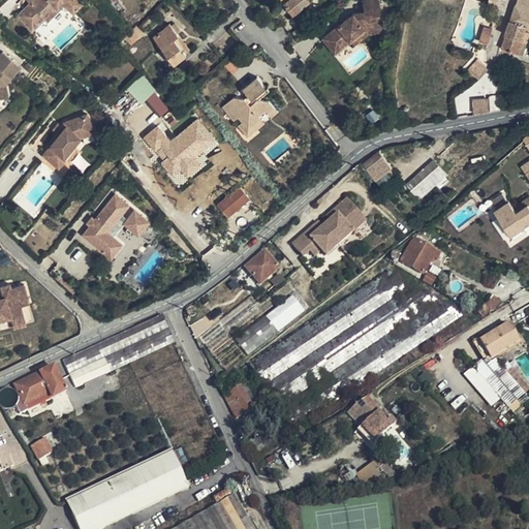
[(26,0),(30,3),(20,14),(24,18),(21,21),(29,29),(42,16),(53,4),(58,9),(64,2),(73,11),(84,2),(82,0),(26,0)]
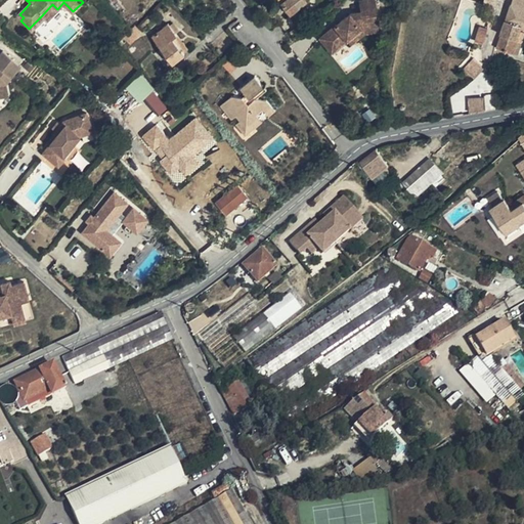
[(276,0),(293,18),(304,10),(301,6),(307,2),(306,0),(276,0)]
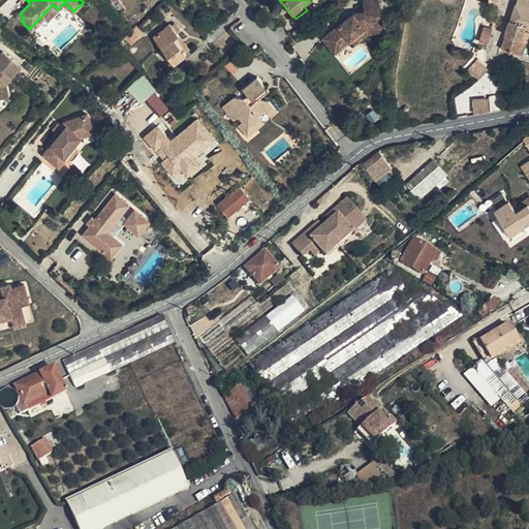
[(351,12),(329,32),(342,48),(365,29),(368,33),(384,30),(379,0),(367,0),(363,1),(364,10),(351,12)]
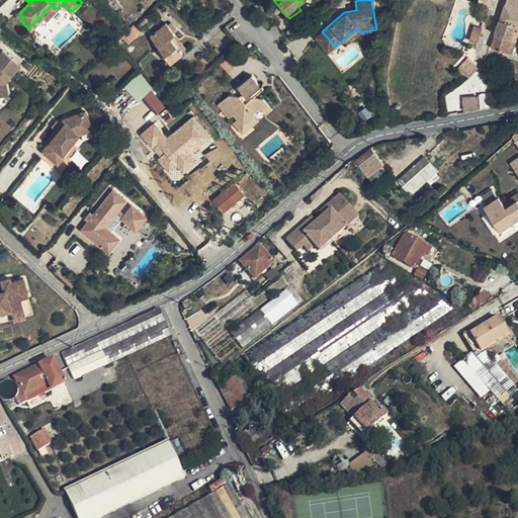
[(517,0),(506,0),(491,48),(507,53),(511,41),(516,25),(517,25),(517,0)]
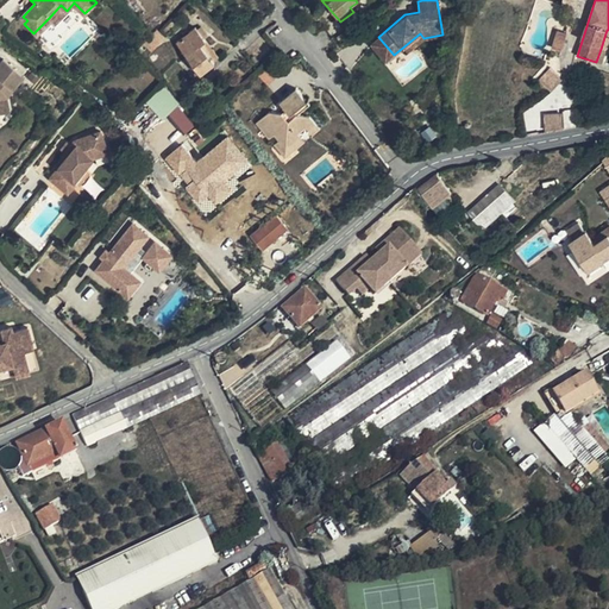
[(61,5),(49,18),(51,22),(55,24),(68,12),(67,11),(61,5)]
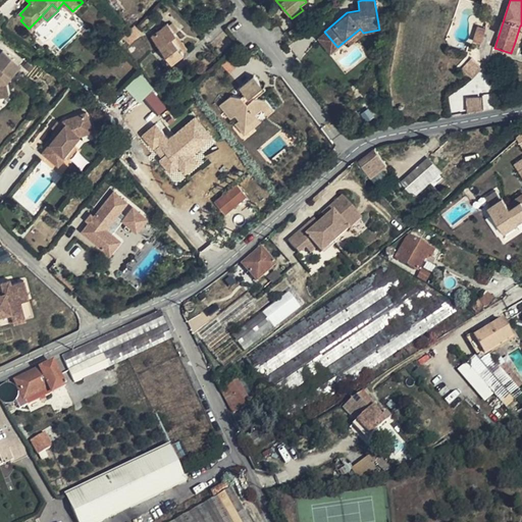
[(42,15),(29,29),(32,32),(44,18),(42,15)]
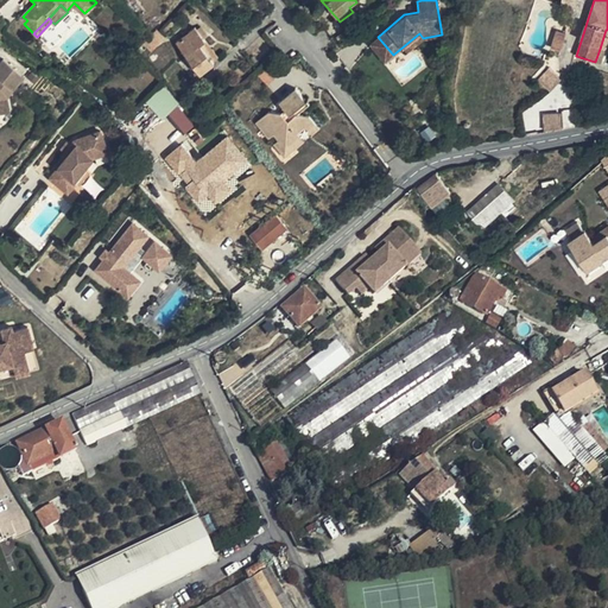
[(196,30),(195,27),(176,43),(200,74),(214,63),(213,62),(219,58),(203,39),(196,30)]
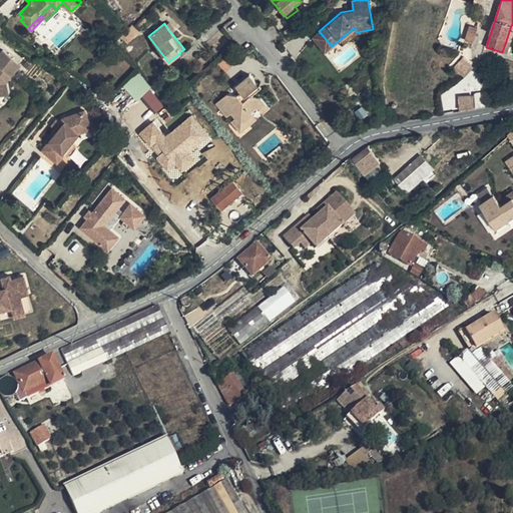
[(168,23),(165,25),(171,33),(174,31),(168,23)]
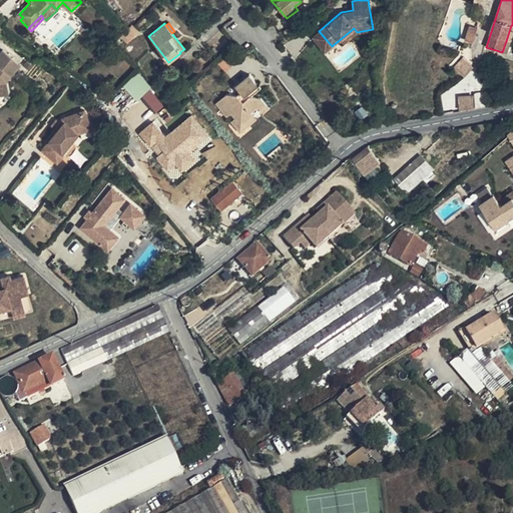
[(120,38),(126,44),(139,30),(133,24),(120,38)]
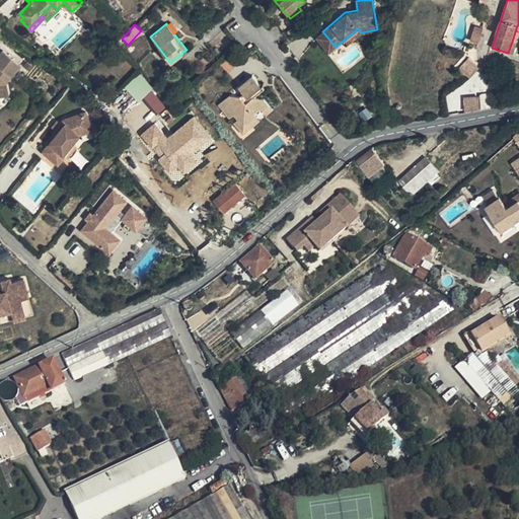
[(484,27),(475,25),(470,41),(478,44),(484,27)]
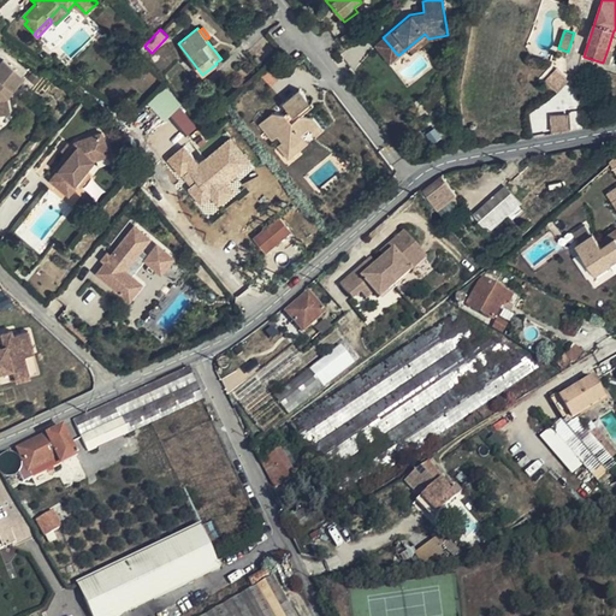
[(408,47),(412,52),(428,39),(425,34),(408,47)]
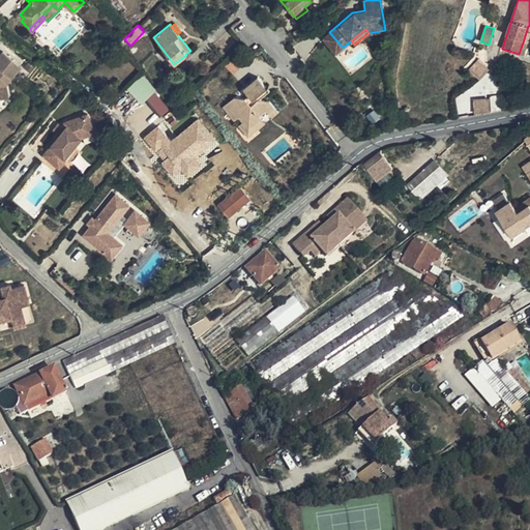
[(329,32),(322,38),(335,54),(343,48),(329,32)]
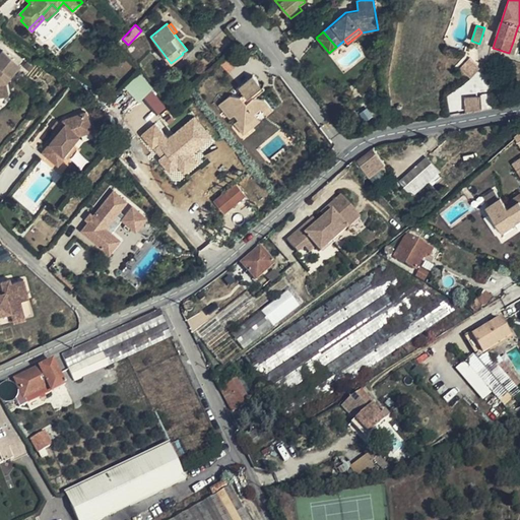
[(513,42),(509,53),(514,54),(518,44),(513,42)]
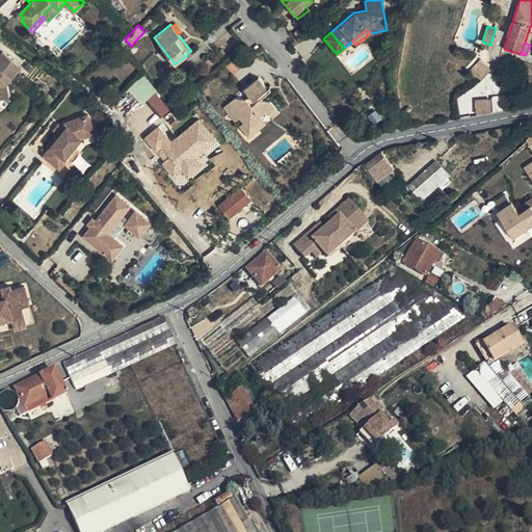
[(0,83),(7,83),(21,67),(3,52),(0,55),(0,83)]
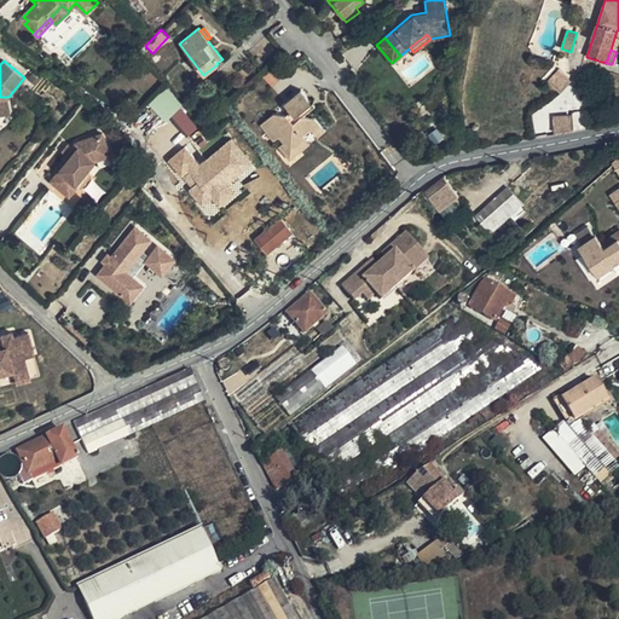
[(279,61),(264,76),(272,86),(289,71),(279,61)]
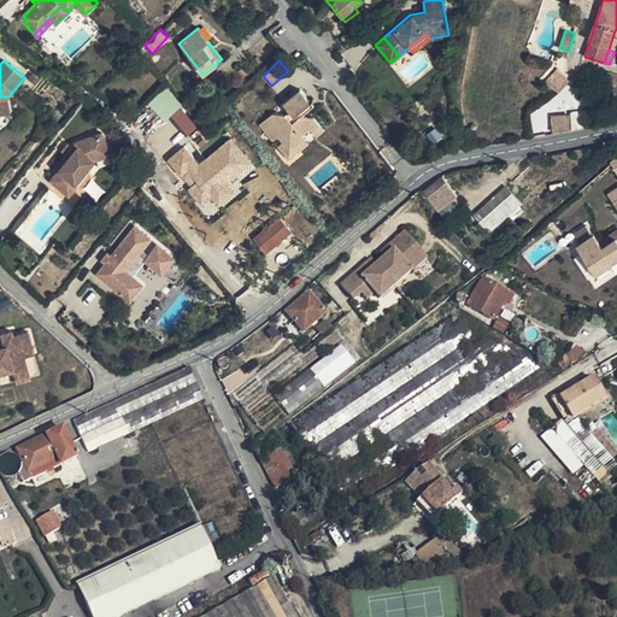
[(558,69),(546,80),(558,93),(568,78),(558,69)]
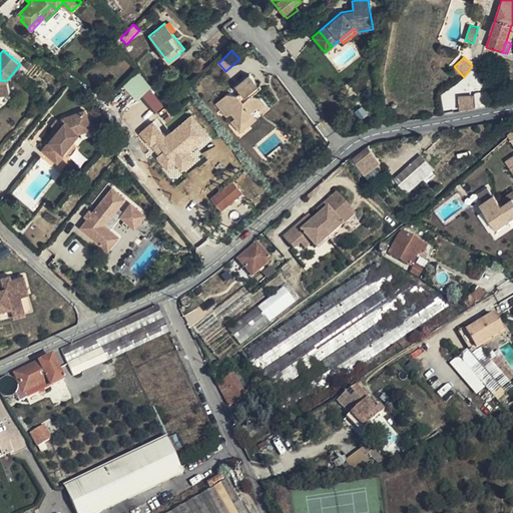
[(150,87),(137,73),(125,85),(137,99),(150,87)]
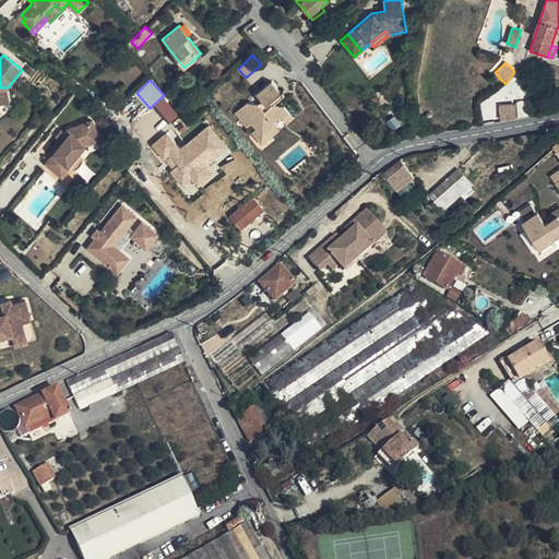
[(247,103),(235,114),(247,128),(251,123),(262,137),(275,126),(273,122),(281,117),(283,119),(289,114),(284,107),(275,106),(275,104),(271,98),(280,91),(272,81),(257,94),(262,100),(258,104),(247,103)]
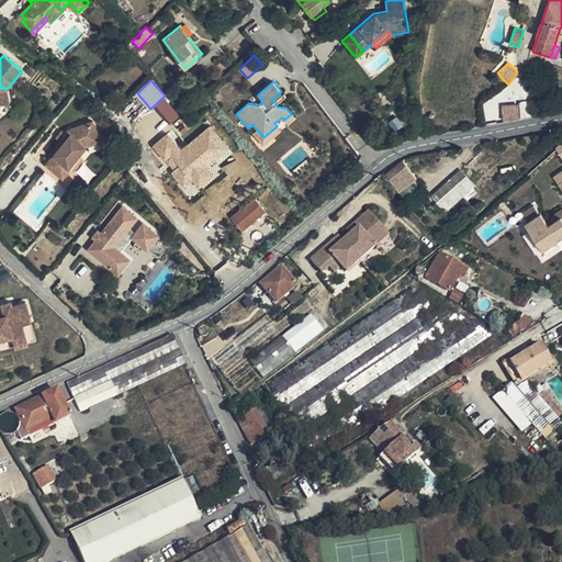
[(0,103),(10,101),(8,88),(0,88),(0,103)]
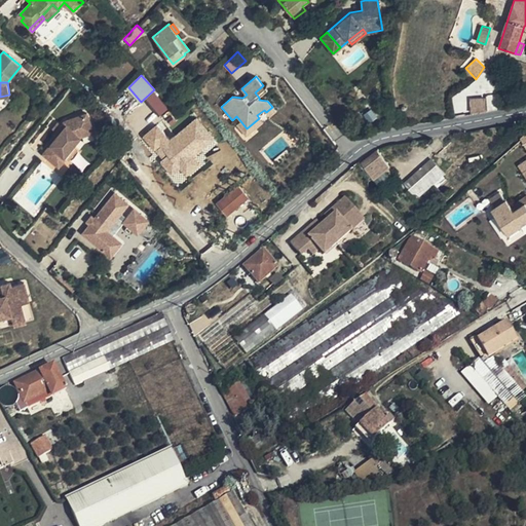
[(255,92),(259,98),(267,90),(263,85),(255,92)]
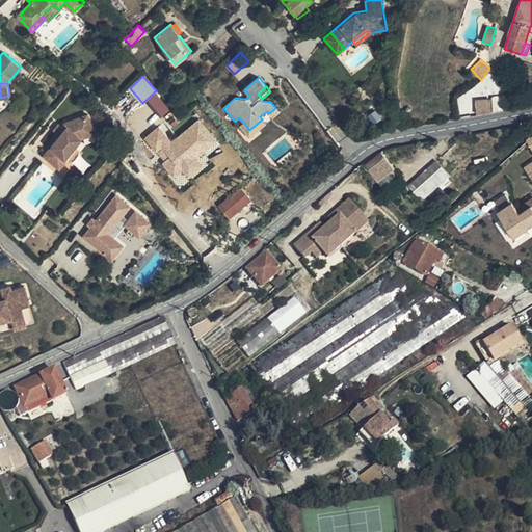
[(475,101),(476,114),(491,112),(490,100),(475,101)]
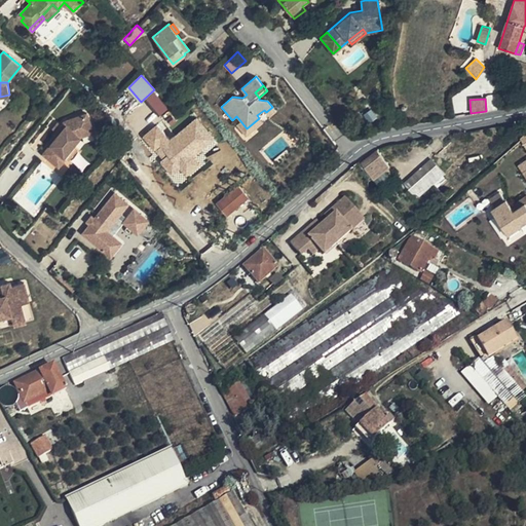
[(269,116),(276,111),(272,107),(266,112),(269,116)]
